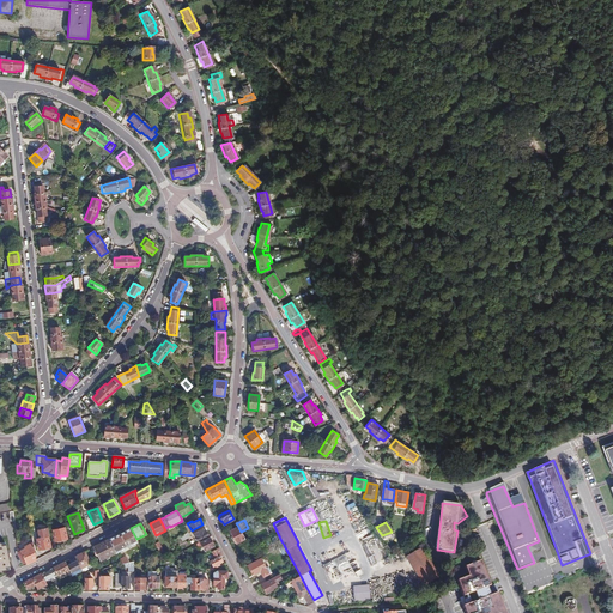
[(241,532),(238,527),(230,530),(236,542),(244,539),(241,532)]
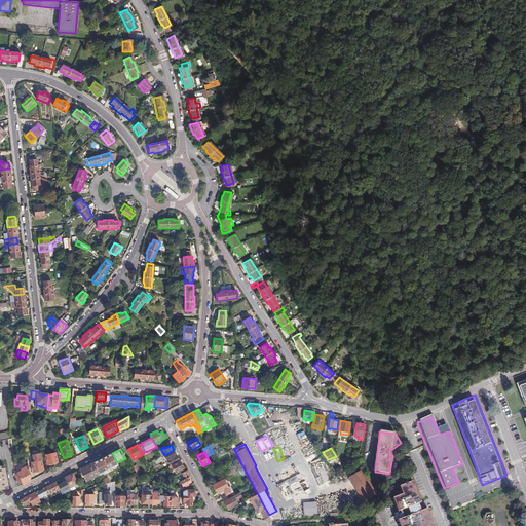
[(31,462),(33,472),(43,470),(41,460),(42,460),(41,453),(32,455),(33,462),(31,462)]
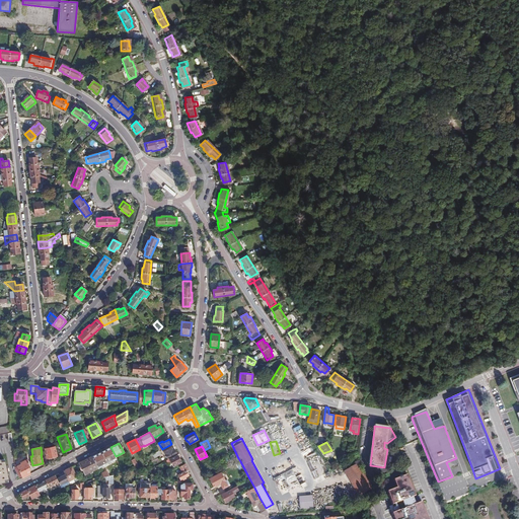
[(45,449),(47,459),(57,456),(55,447),(45,449)]
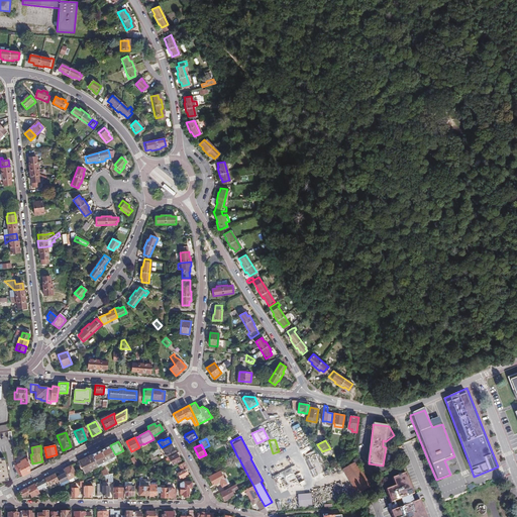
[(110,445),(91,455),(97,467),(116,456),(115,454),(110,445)]
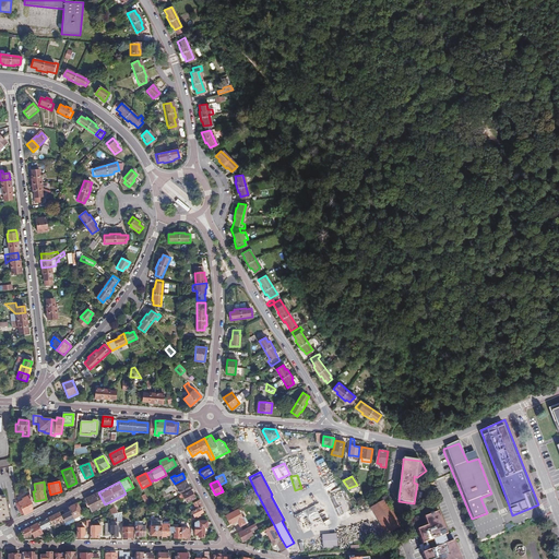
[(242,482),(233,486),(235,491),(245,486),(242,482)]
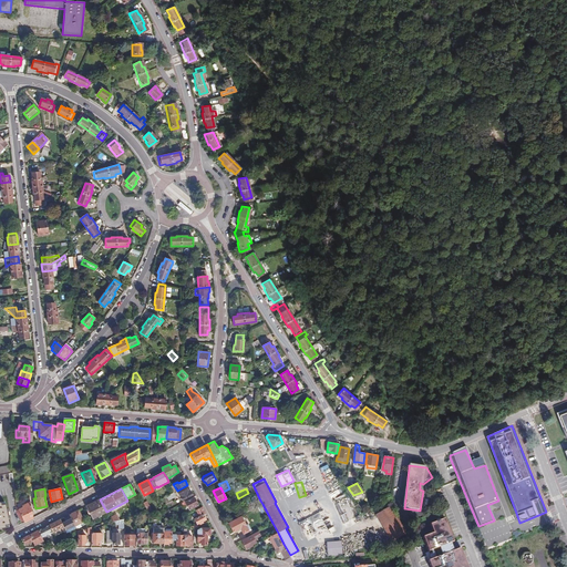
[(187,490),(179,494),(184,501),(193,496),(191,491),(188,492),(187,490)]
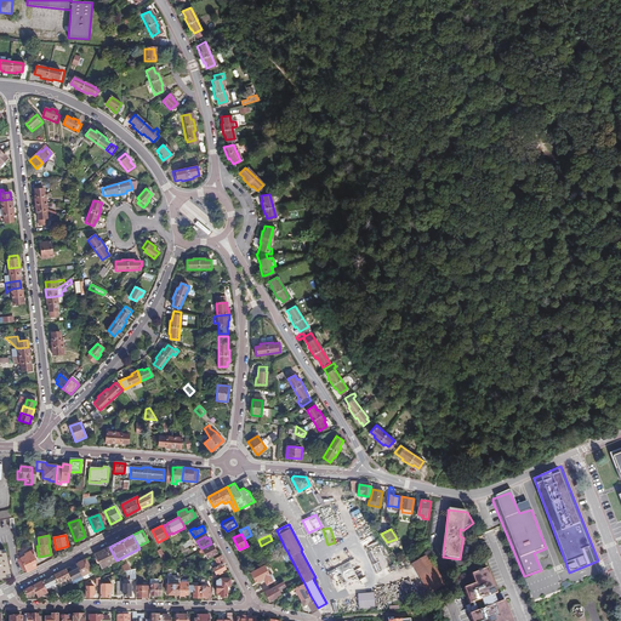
[(212,543),(203,550),(208,558),(217,553),(212,543)]
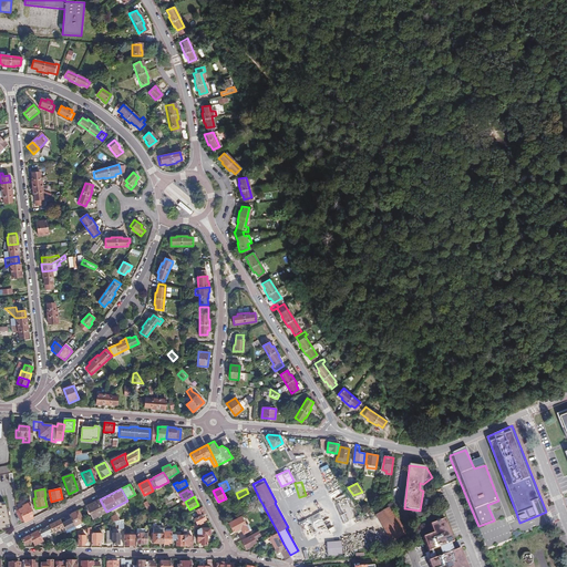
[(22,523),(33,517),(29,498),(24,501),(26,504),(22,505),(23,507),(17,511),(17,514),(22,523)]
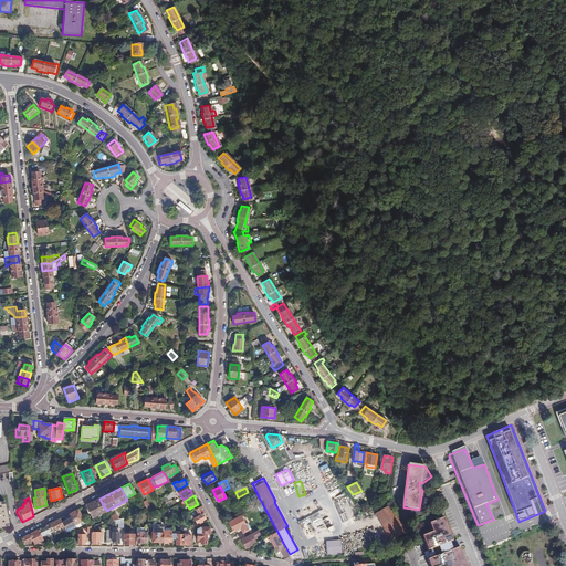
[(106,511),(100,499),(87,505),(93,517),(94,516),(95,517),(97,516),(97,515),(106,511)]
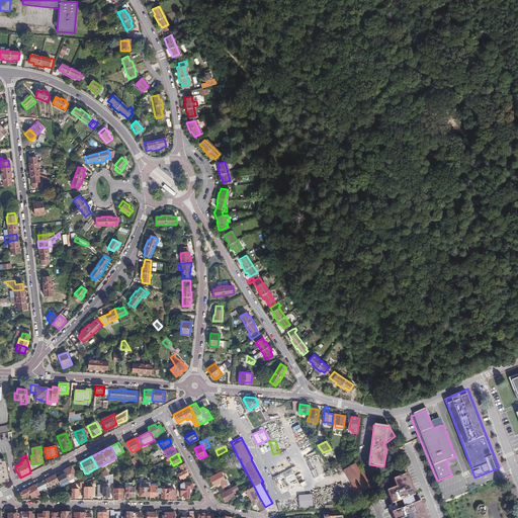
[(222,469),(240,460),(238,457),(221,467),(222,469)]
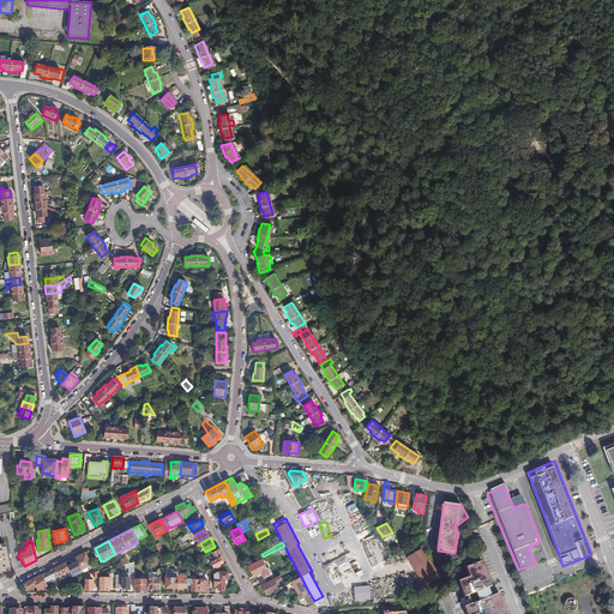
[(0,543),(0,571),(6,571),(5,567),(10,566),(6,546),(1,546),(0,543)]
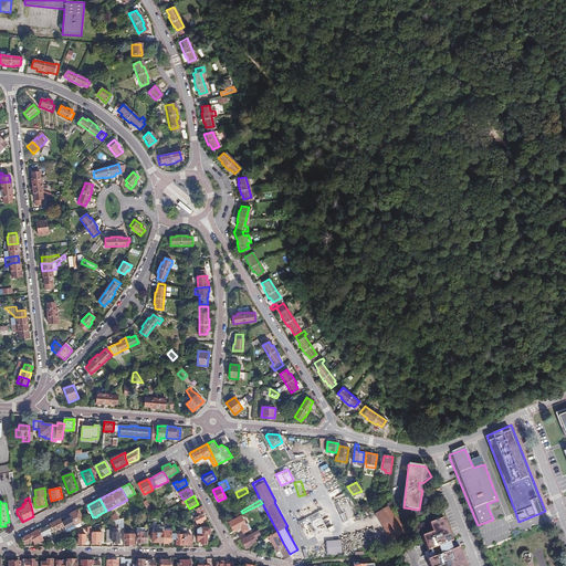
[(206,512),(201,505),(196,509),(199,515),(194,519),(197,523),(199,522),(199,523),(202,522),(201,521),(206,519),(202,513),(206,512)]
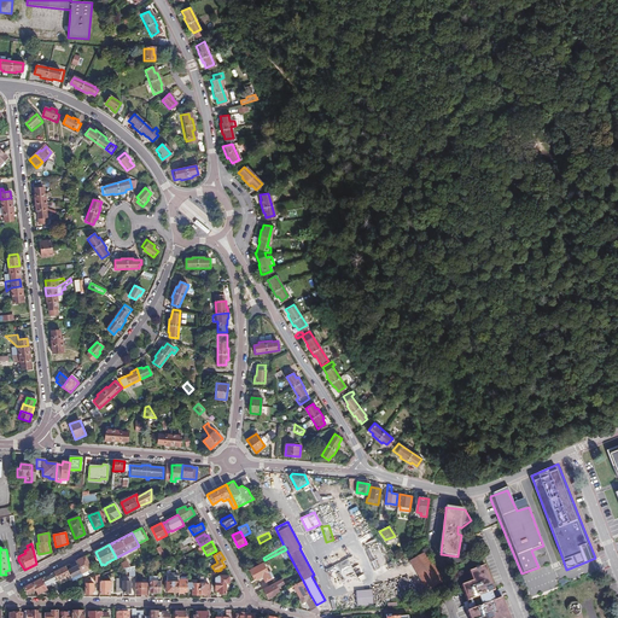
[(425,552),(409,561),(429,590),(443,581),(425,552)]
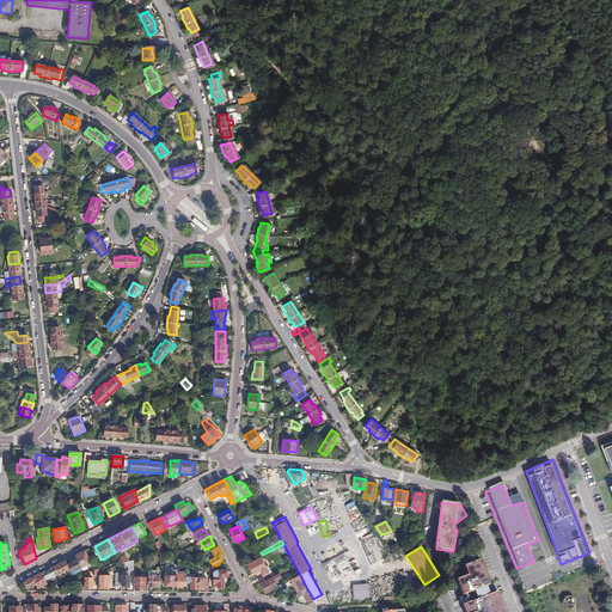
[(78,560),(80,567),(81,567),(91,562),(85,551),(75,556),(78,560)]
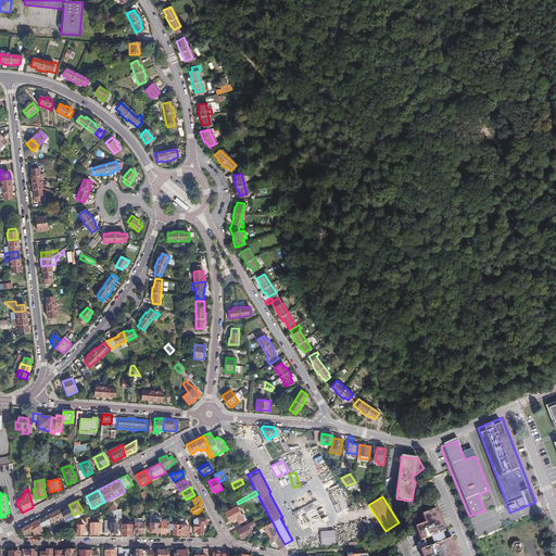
[(313,503),(292,512),(301,530),(320,521),(321,523),(329,520),(323,508),(316,512),(313,503)]
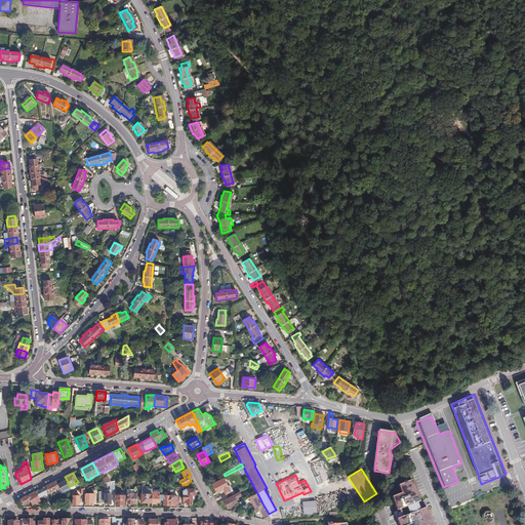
[(422,508),(422,507),(421,503),(412,479),(407,481),(404,482),(399,484),(402,492),(392,496),(397,510),(395,511),(399,524),(433,524),(427,507),(422,508)]
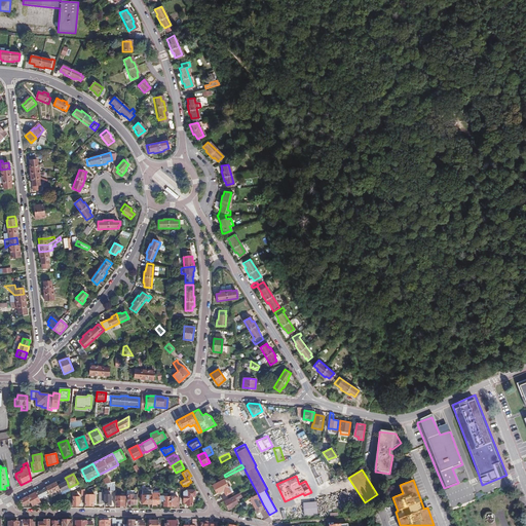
[(57,482),(45,488),(49,494),(60,489),(61,491),(69,487),(67,481),(58,485),(57,482)]
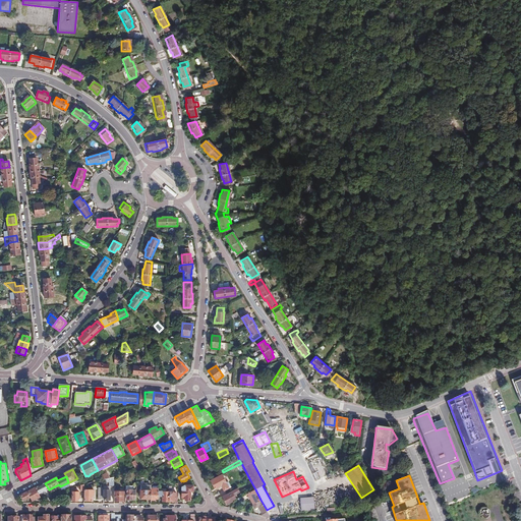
[(219,476),(211,481),(215,488),(221,485),(222,487),(224,485),(227,483),(225,478),(221,480),(219,476)]
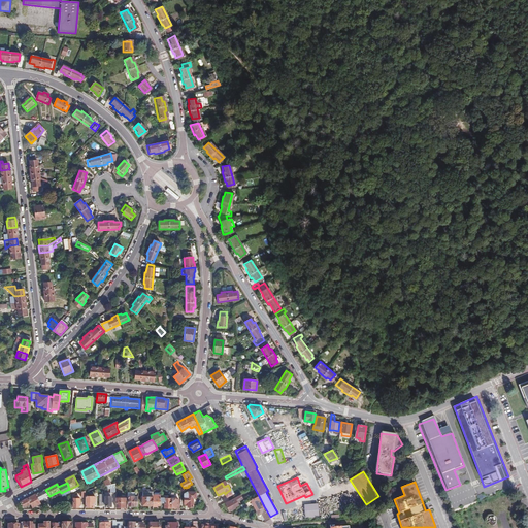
[(45,490),(36,494),(39,501),(50,496),(45,490)]
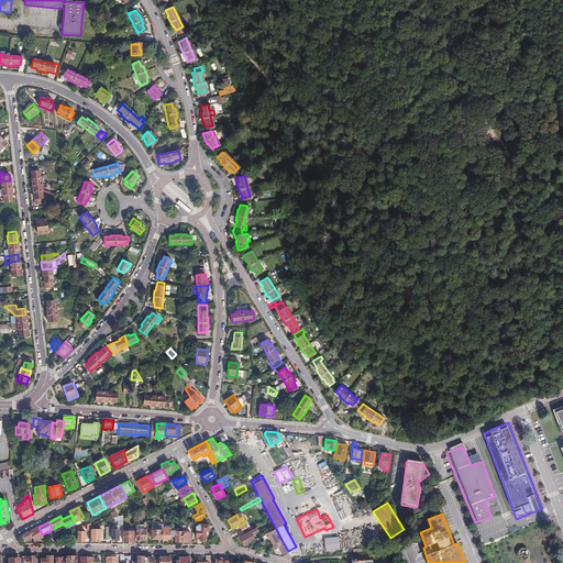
[(163,539),(163,530),(163,525),(153,525),(152,539),(163,539)]
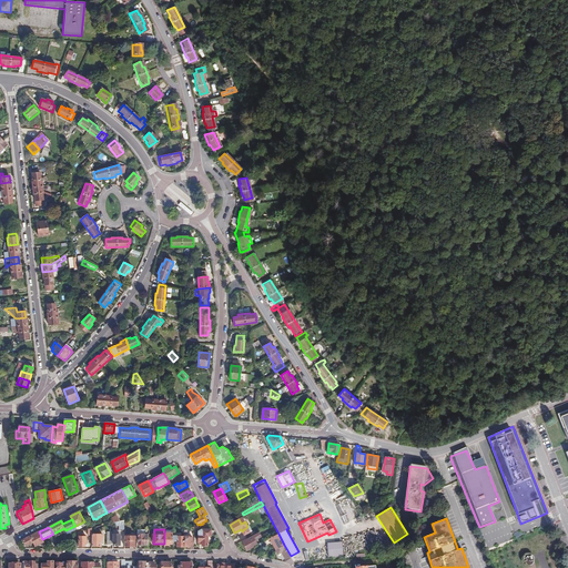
[(189,549),(194,549),(194,545),(192,545),(192,537),(190,537),(189,536),(186,536),(186,534),(188,534),(188,529),(184,529),(184,536),(184,547),(189,547),(189,549)]
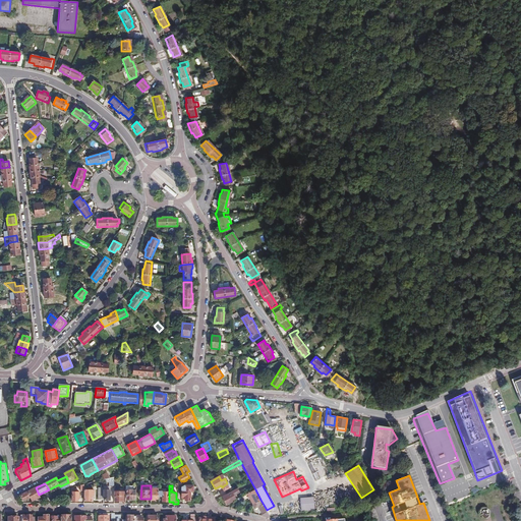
[(181,486),(181,497),(185,498),(185,500),(190,500),(190,491),(193,491),(193,485),(183,485),(181,486)]
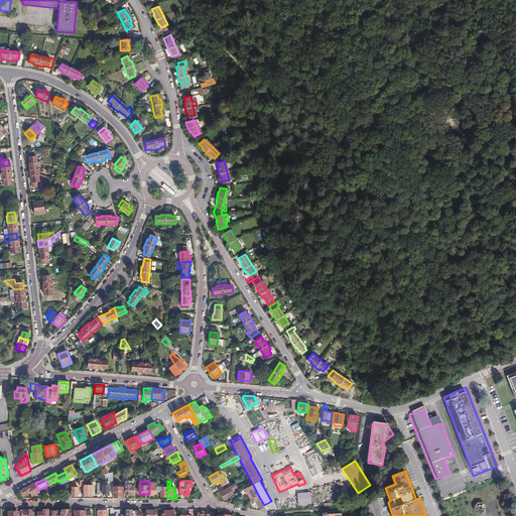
[(38,490),(35,483),(20,491),(23,496),(30,492),(32,496),(40,492),(38,490)]
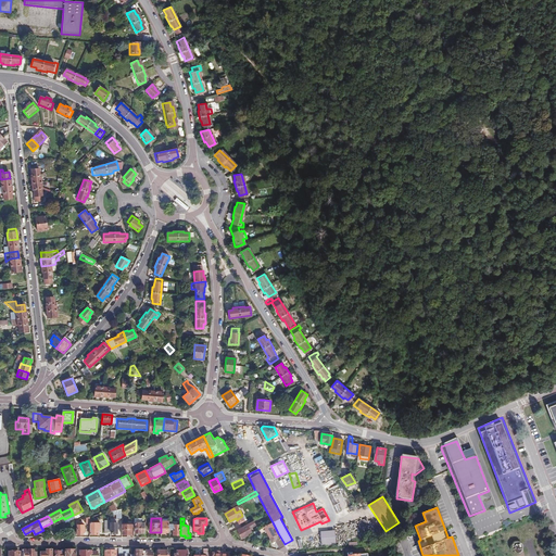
[(253,520),(248,523),(248,526),(238,530),(242,538),(247,535),(245,534),(251,531),(250,529),(256,526),(253,520)]
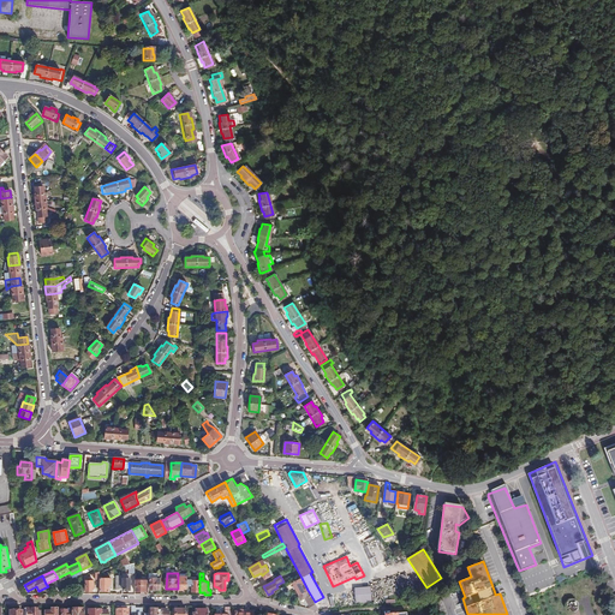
[(150,578),(149,591),(160,591),(160,578),(150,578)]
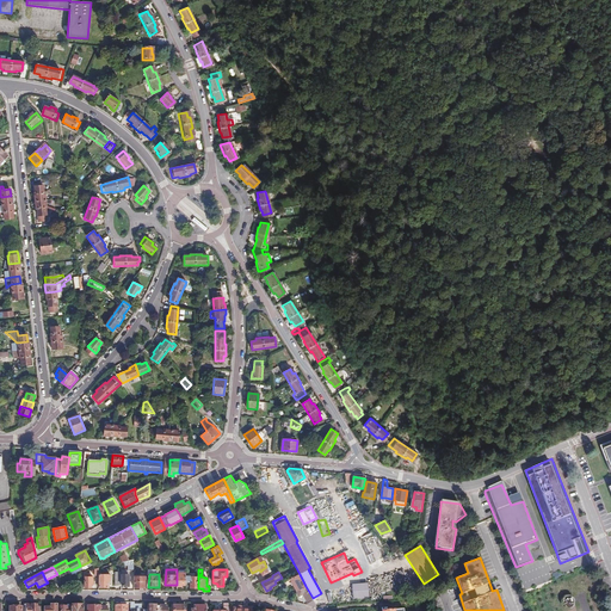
[(300,590),(306,586),(300,574),(284,582),(288,586),(291,584),(295,582),(300,590)]
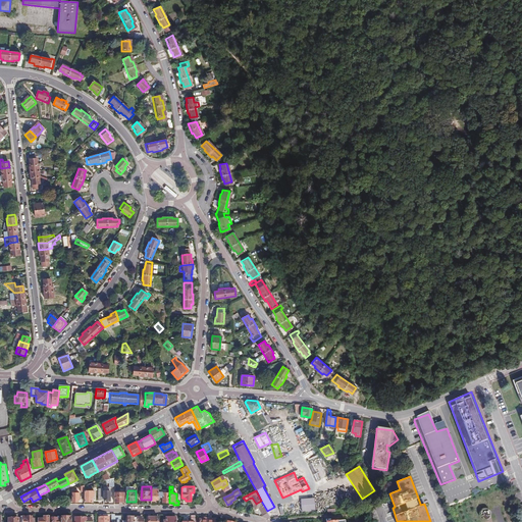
[(94,491),(85,491),(85,502),(92,502),(92,497),(94,497),(94,491)]
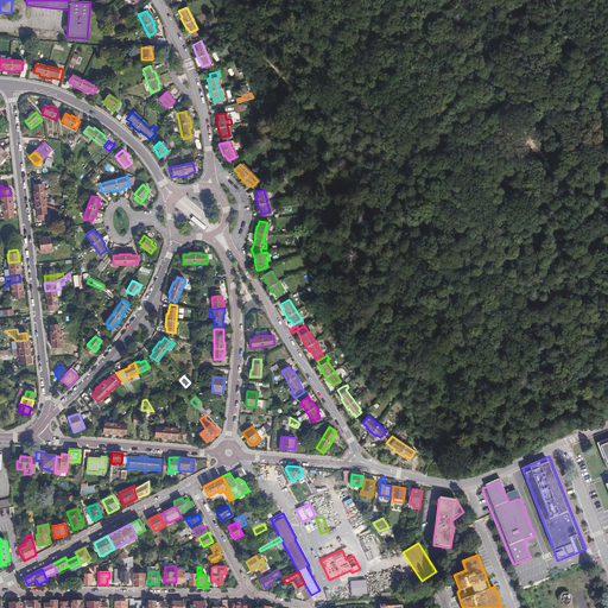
[(146,577),(146,574),(133,574),(133,586),(144,586),(144,584),(144,577),(146,577)]
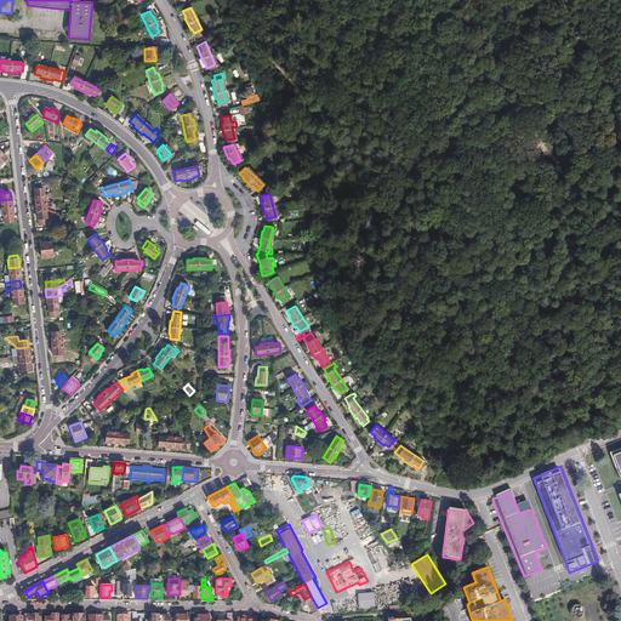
[(374,593),(358,594),(359,609),(375,608),(374,593)]
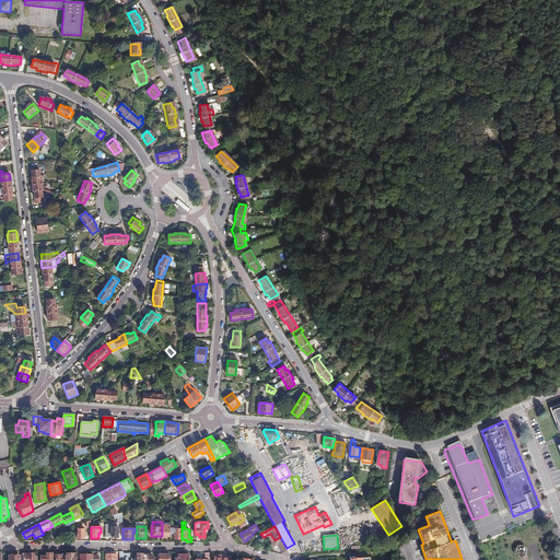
[(281,553),(290,556),(288,551),(287,548),(280,537),(275,540),(271,543),(273,547),(278,545),(281,550),(282,550),(281,553)]
